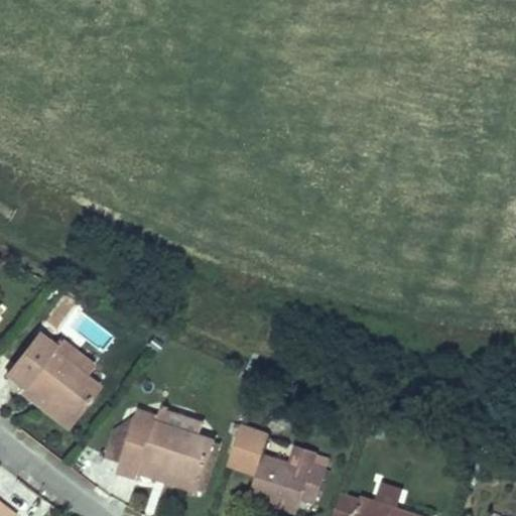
[(54,347),(37,334),(5,375),(20,388),(18,391),(30,401),(37,392),(46,398),(39,408),(65,428),(97,387),(86,378),(93,368),(58,342),(54,347)]
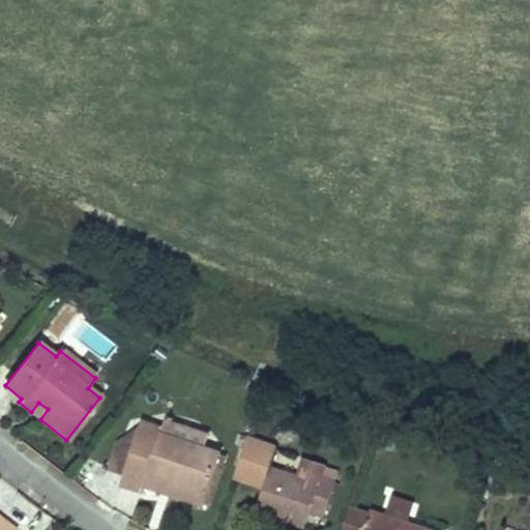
[(38,403),(31,412),(40,419),(48,409),(38,403)]
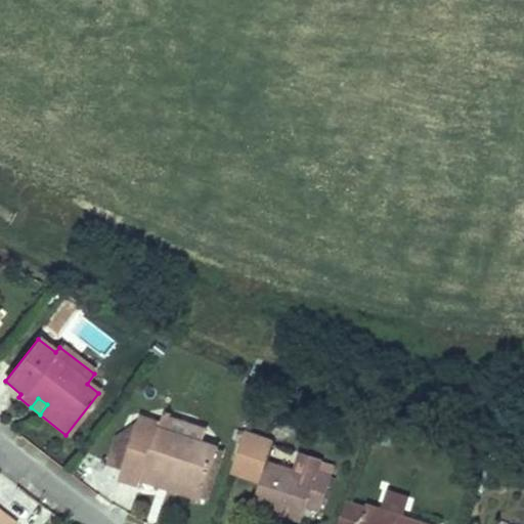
[(160,424),(158,428),(202,442),(207,429),(163,415),(160,424)]
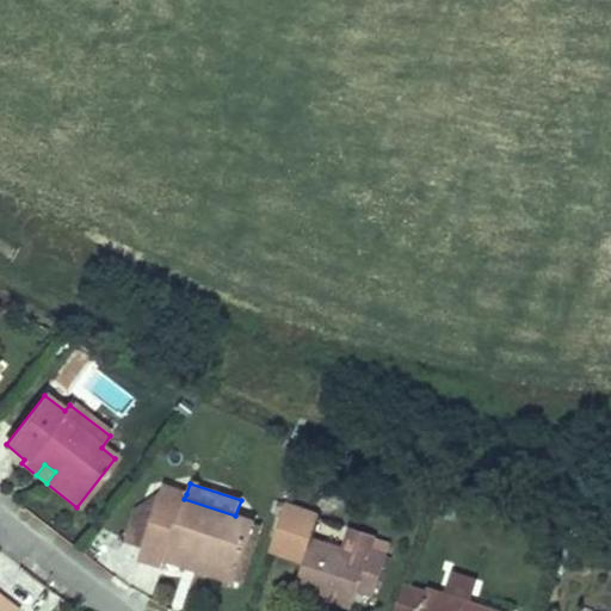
[(186,494),(162,486),(159,497),(142,547),(139,556),(162,563),(165,559),(183,565),(186,551),(199,555),(195,568),(232,580),(251,520),(235,516),(184,499),(186,494)]
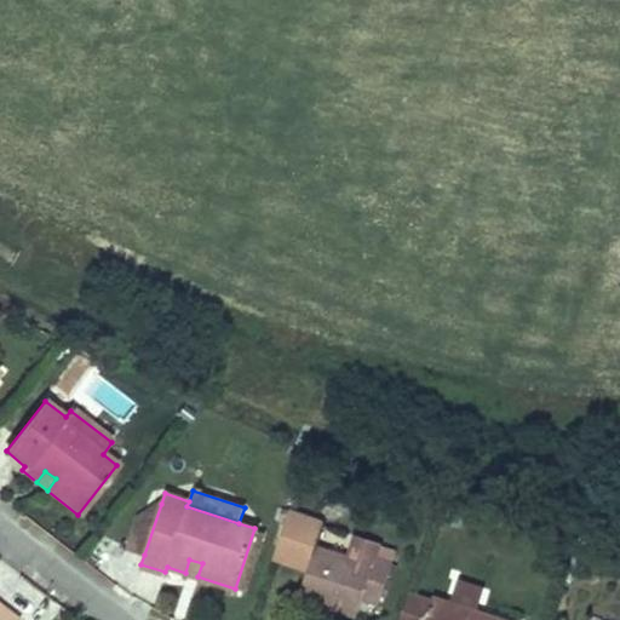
[(379,600),(391,564),(372,558),(377,545),(382,529),(359,521),(351,541),(319,532),(325,510),(326,507),(291,495),(271,556),(269,561),(305,573),(297,598),(352,616),(357,604),(361,593),(379,600)]
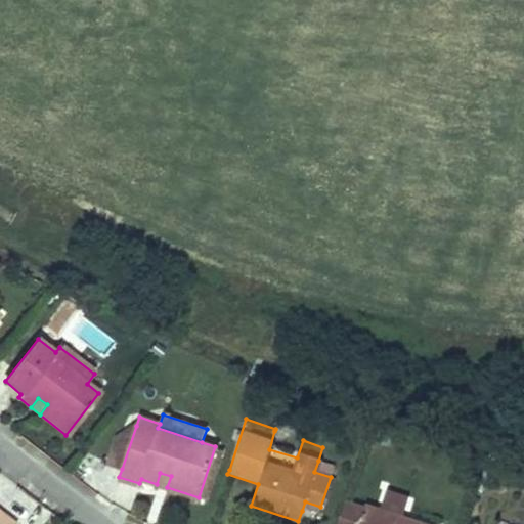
[(107,464),(122,469),(136,426),(116,439),(107,464)]
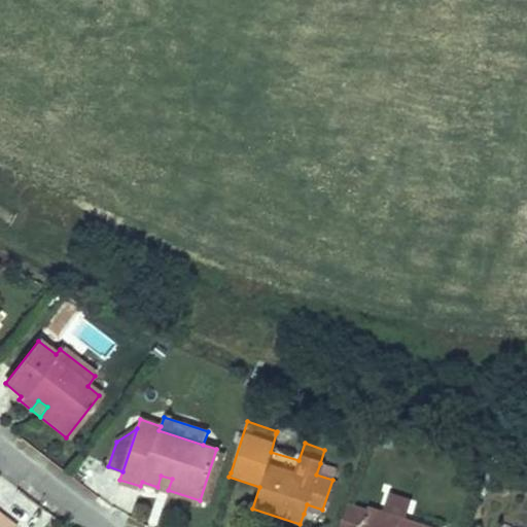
[(320,463),(316,475),(332,480),(336,468),(320,463)]
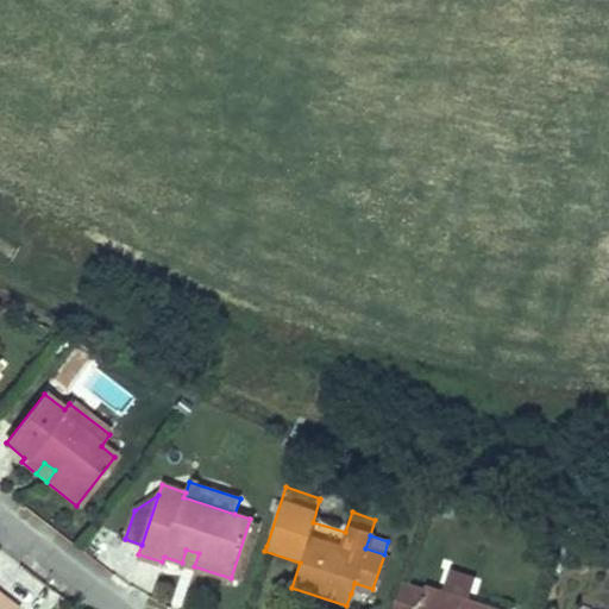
[(186,550),(182,563),(194,566),(199,553),(186,550)]
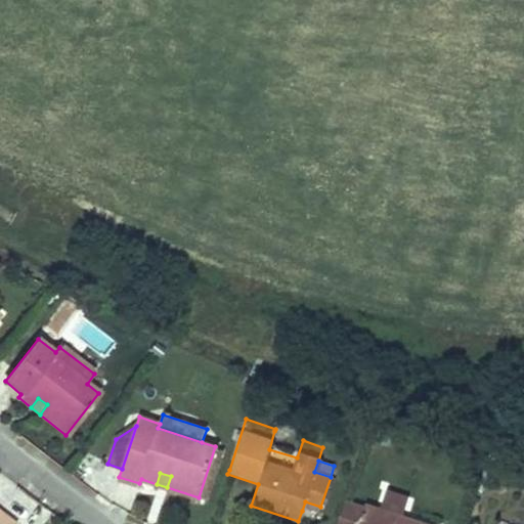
[(357,523),(364,504),(345,497),(336,523),(357,523)]
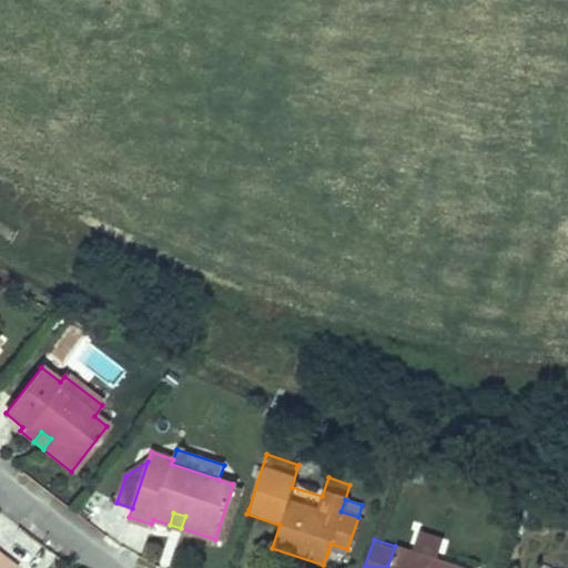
[(347,549),(331,544),(327,554),(344,559),(347,549)]
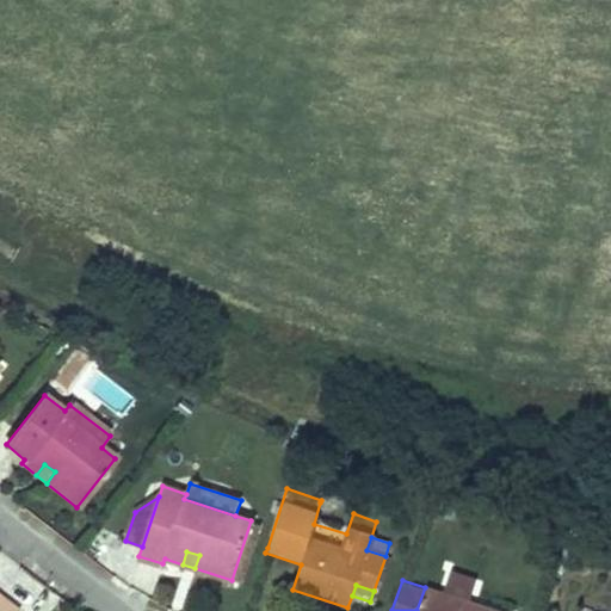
[(417,610),(499,610),(425,587),(417,610)]
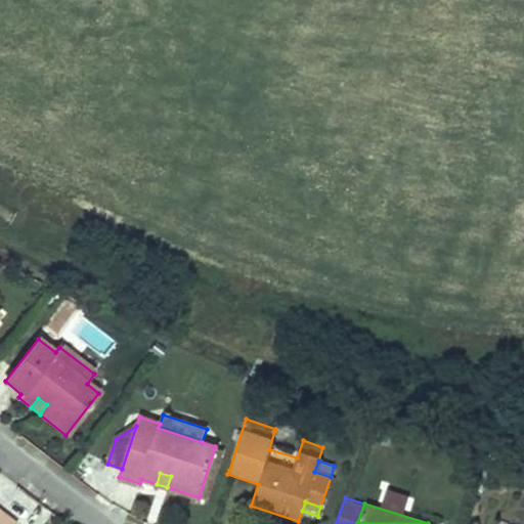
[(0,510),(0,523),(14,523),(15,522),(0,510)]
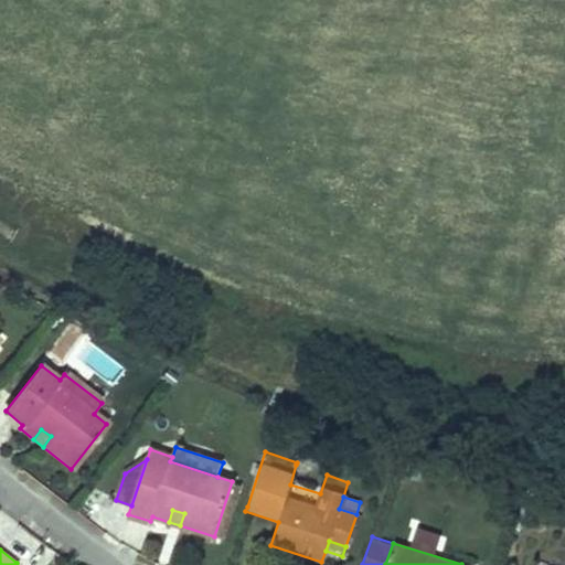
All buildings are outlined.
